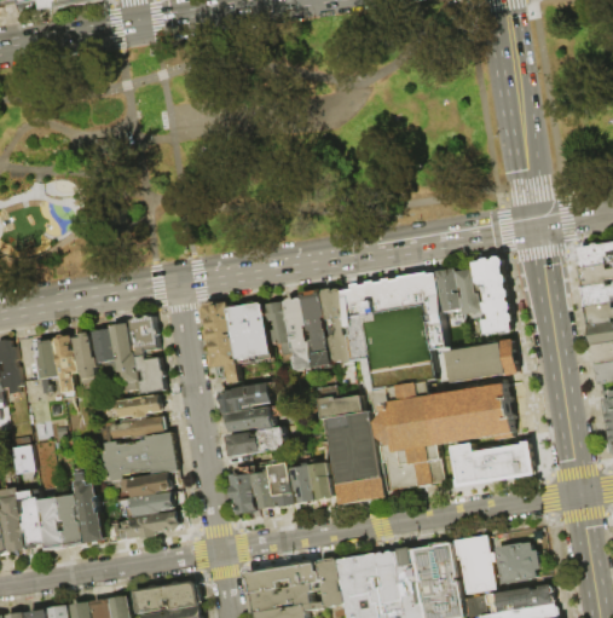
[(17,0),(18,4),(17,4),(18,11),(12,12),(11,5),(0,6),(0,0),(17,0)]
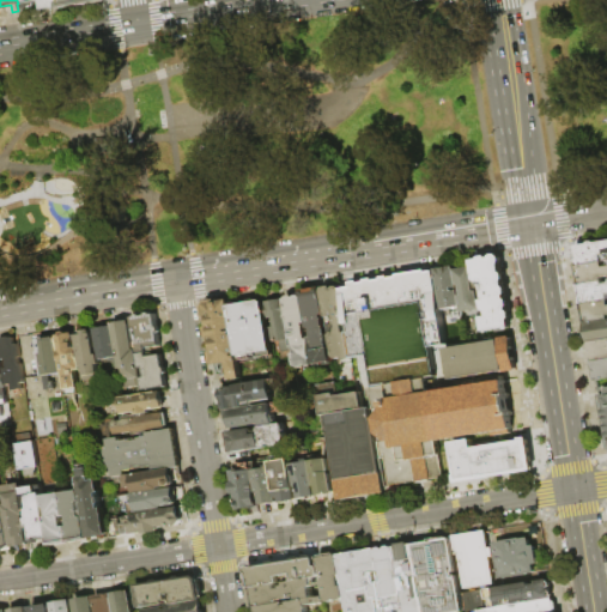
[(37,0),(38,2),(29,4),(26,8),(22,10),(19,7),(18,4),(17,0),(37,0)]
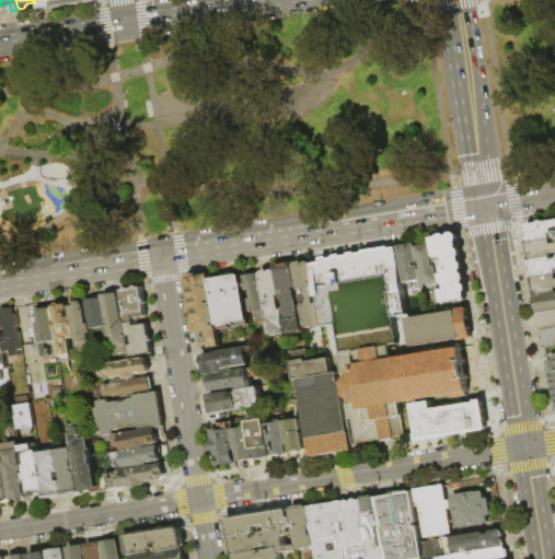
[(51,0),(54,8),(49,8),(49,7),(36,9),(35,2),(34,0),(51,0)]
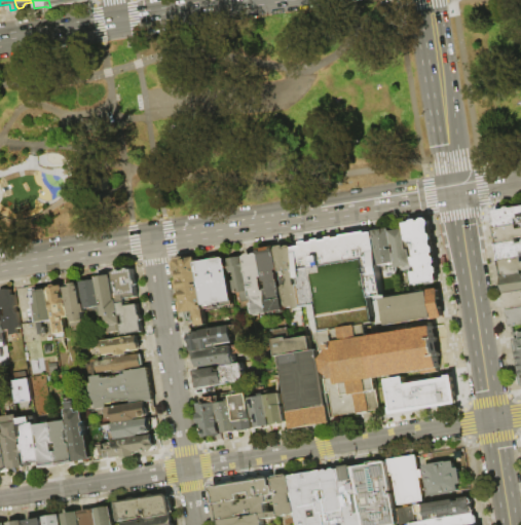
[(520,222),(491,227),(491,226),(489,225),(488,214),(489,213),(488,211),(499,209),(501,207),(505,207),(506,208),(520,204),(520,222)]
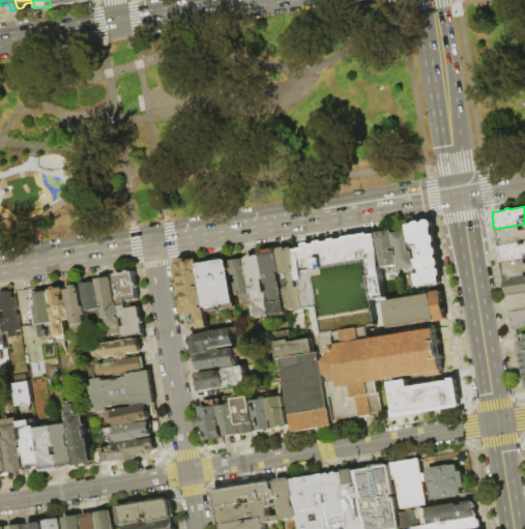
[(405,229),(404,224),(410,223),(411,221),(417,219),(418,222),(420,222),(420,221),(421,219),(424,218),(427,218),(428,219),(429,221),(430,223),(430,226),(429,227),(429,234),(432,235),(432,240),(431,242),(431,246),(433,246),(434,252),(433,254),(433,257),(435,258),(436,263),(434,264),(435,267),(437,268),(437,273),(436,274),(437,283),(434,284),(434,285),(425,286),(425,284),(413,285),(411,273),(416,272),(416,268),(413,266),(412,258),(414,258),(412,242),(409,243),(406,241),(405,229)]
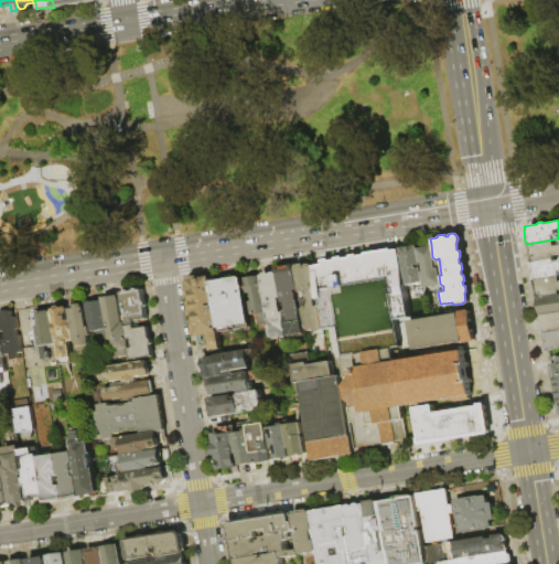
[(527,244),(558,238),(558,256),(527,262),(525,244),(527,244)]
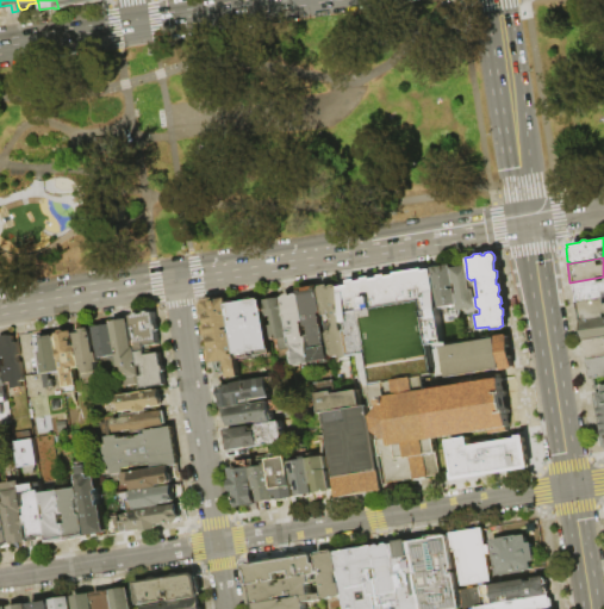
[(332,283),(332,285),(338,322),(340,329),(343,353),(348,386),(379,381),(419,376),(441,372),(437,346),(458,342),(453,309),(450,293),(449,283),(447,267),(446,263),(332,283)]
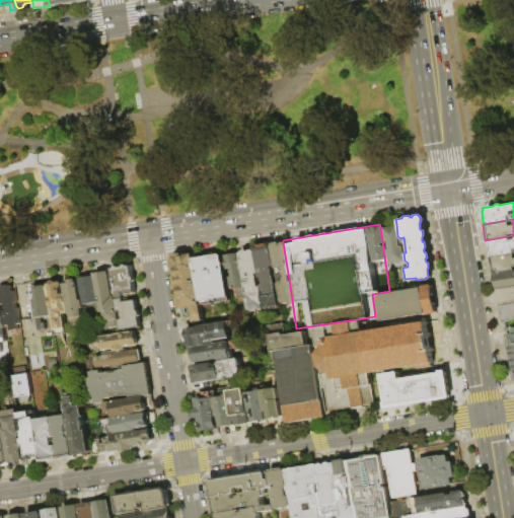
[(385,263),(383,249),(385,248),(384,240),(382,240),(380,227),(396,224),(397,236),(397,237),(395,238),(396,245),(399,245),(401,261),(385,263)]
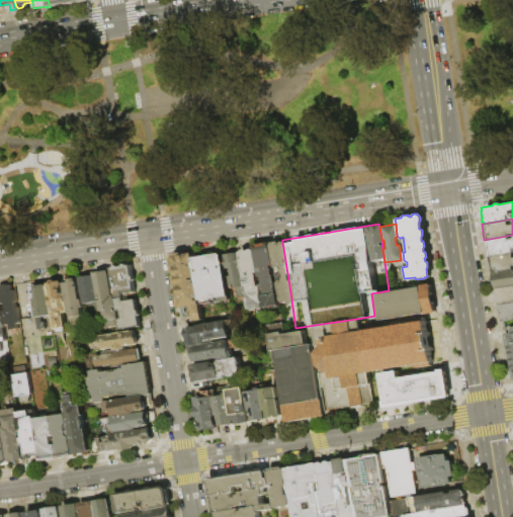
[(484,240),(512,235),(512,252),(487,256),(484,240)]
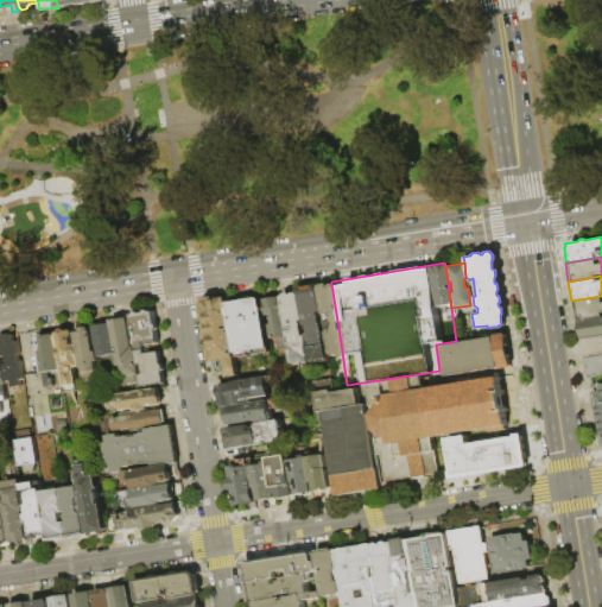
[(322,352),(323,358),(304,360),(304,359),(301,335),(299,333),(303,333),(302,323),(298,323),(298,318),(293,292),(292,286),(312,283),(312,284),(316,309),(314,311),(318,345),(321,343),(322,352)]
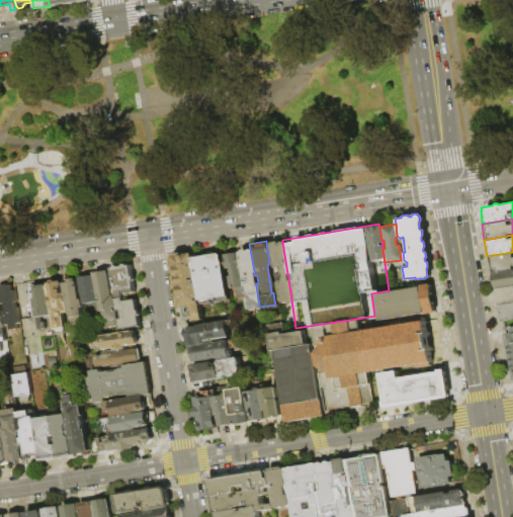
[(290,302),(285,303),(283,300),(277,302),(274,299),(273,292),(272,282),(274,279),(276,279),(276,276),(277,274),(276,266),(269,267),(269,263),(266,242),(274,241),(274,242),(275,243),(276,241),(280,241),(282,242),(287,273),(284,273),(285,279),(288,279),(291,299),(290,302)]
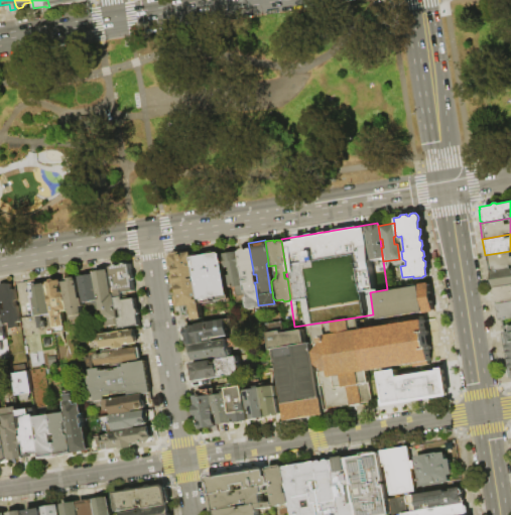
[(253,284),(255,284),(258,304),(257,304),(257,306),(256,306),(245,308),(244,306),(243,306),(242,307),(240,297),(243,296),(242,290),(239,291),(237,279),(239,279),(237,268),(236,265),(236,261),(235,250),(236,250),(236,249),(237,249),(239,248),(240,248),(241,248),(243,249),(244,248),(245,247),(247,247),(249,248),(253,270),(250,271),(252,282),(253,284)]
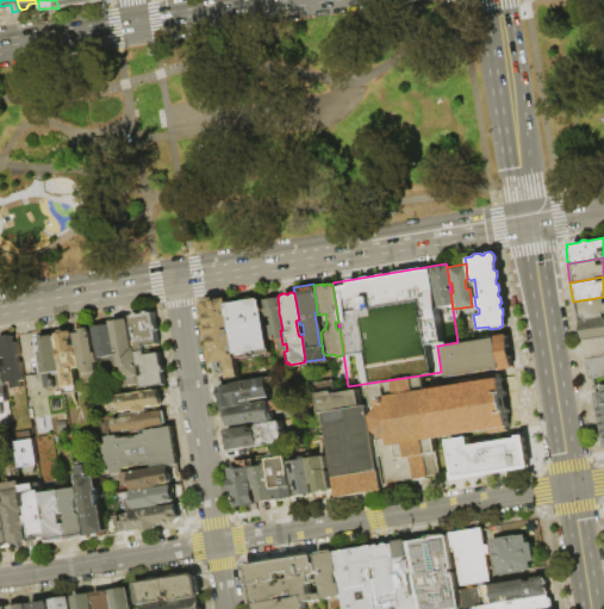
[(257,298),(275,296),(280,330),(282,345),(282,348),(272,349),(271,345),(273,343),(272,339),(265,340),(261,316),(260,316),(257,298)]
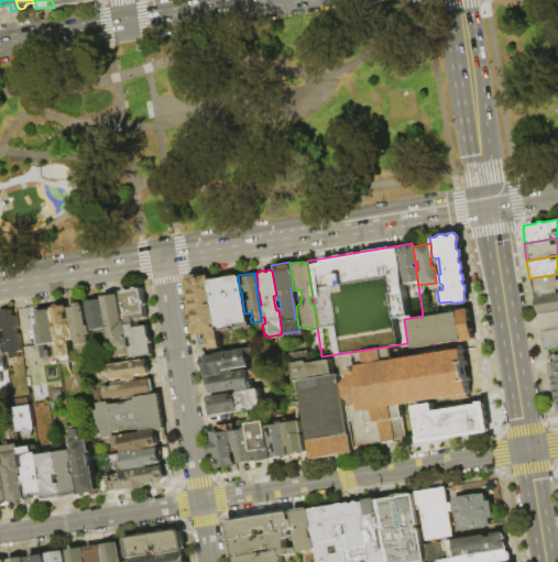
[(214,330),(217,346),(206,348),(204,333),(195,334),(195,332),(192,333),(192,332),(190,332),(189,322),(190,322),(188,309),(187,309),(185,299),(187,299),(185,289),(184,289),(182,281),(184,279),(184,277),(185,277),(185,275),(193,274),(193,276),(206,274),(206,279),(214,330)]
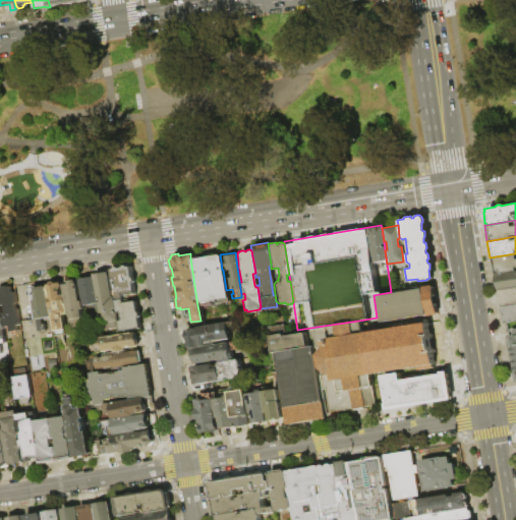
[(515,253),(515,270),(492,274),(490,257),(515,253)]
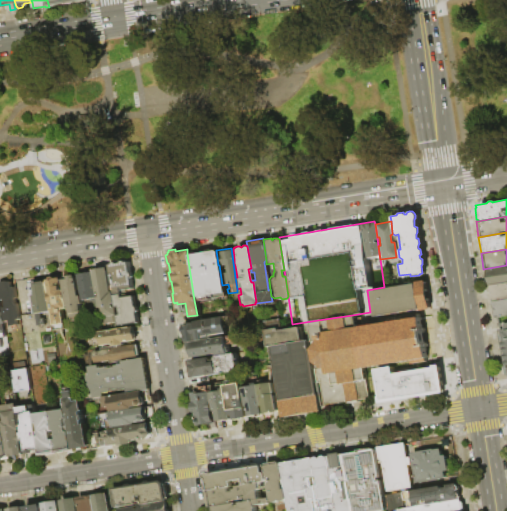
[(222,296),(210,297),(210,293),(205,294),(205,298),(194,300),(187,254),(213,250),(215,251),(222,296)]
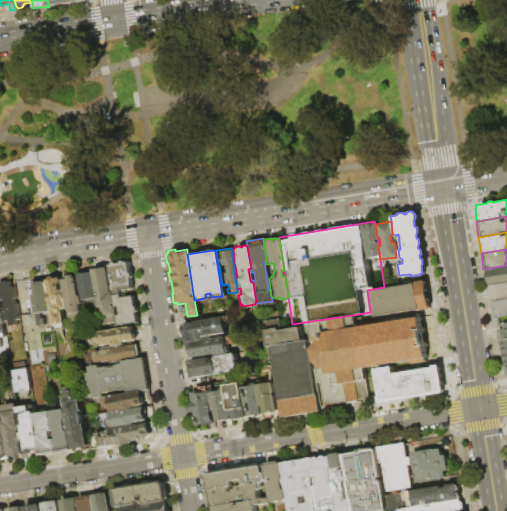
[(106,265),(108,264),(109,263),(112,262),(113,262),(115,263),(117,263),(118,262),(120,261),(122,261),(124,262),(126,262),(128,272),(129,273),(130,276),(129,278),(130,289),(119,290),(110,292),(106,265)]
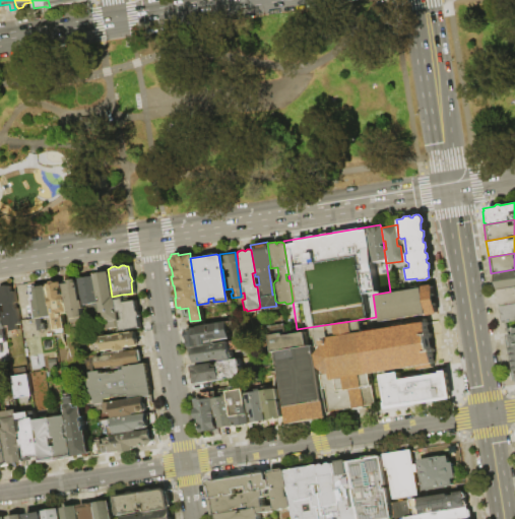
[(491,273),(514,269),(514,285),(496,289),(494,289),(491,273)]
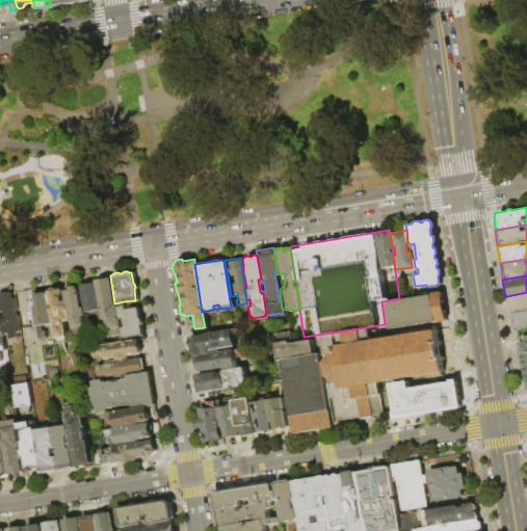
[(116,327),(117,335),(105,337),(103,319),(102,320),(96,321),(96,313),(90,283),(95,282),(95,280),(109,277),(113,303),(116,327)]
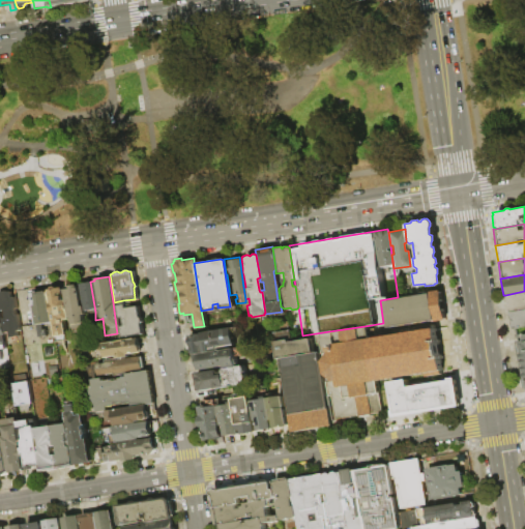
[(90,282),(95,312),(91,313),(90,310),(82,311),(81,305),(78,284),(83,283),(83,278),(88,277),(88,282),(90,282)]
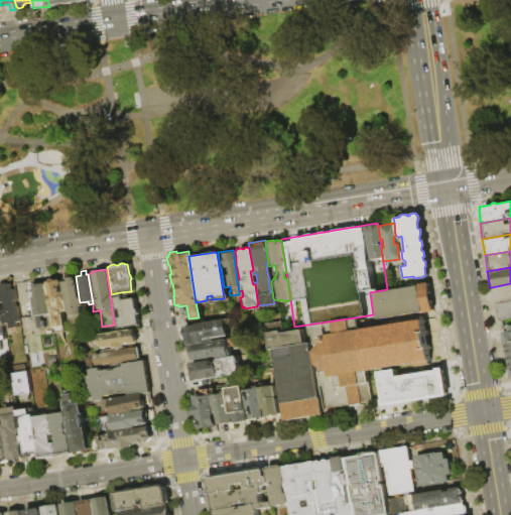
[(80,302),(80,305),(79,305),(81,323),(69,325),(67,307),(64,308),(61,292),(59,275),(64,274),(65,278),(73,277),(75,280),(78,298),(79,297),(80,302)]
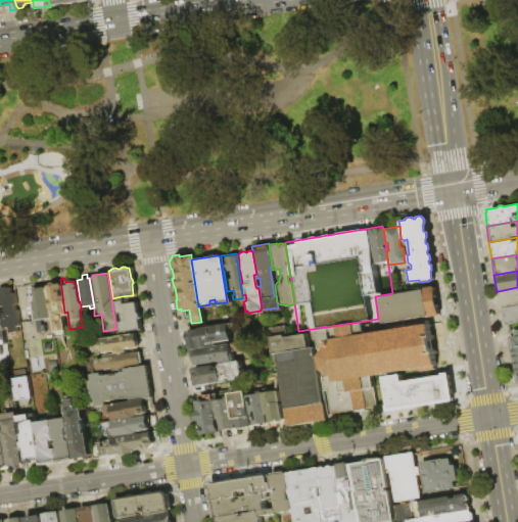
[(64,313),(65,316),(60,316),(63,334),(52,336),(49,318),(49,319),(44,287),(44,282),(47,281),(48,285),(50,283),(53,282),(55,284),(58,284),(60,296),(62,296),(64,313)]
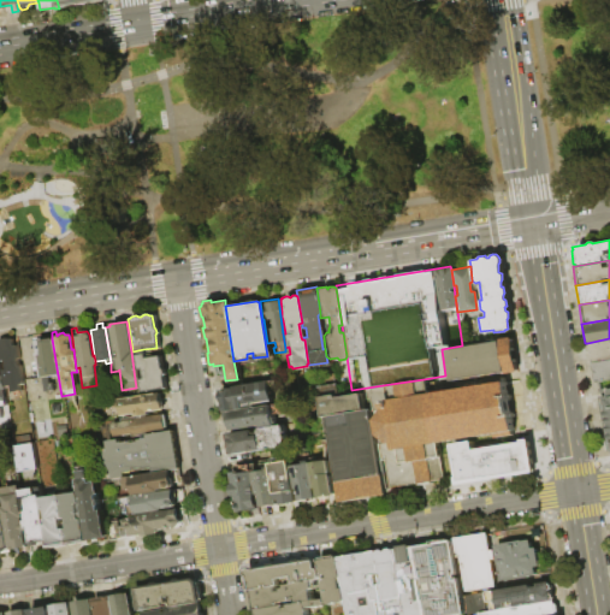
[(446,379),(445,376),(442,349),(462,346),(485,342),(485,339),(492,338),(493,341),(495,341),(493,338),(508,337),(513,371),(499,373),(499,372),(446,379)]
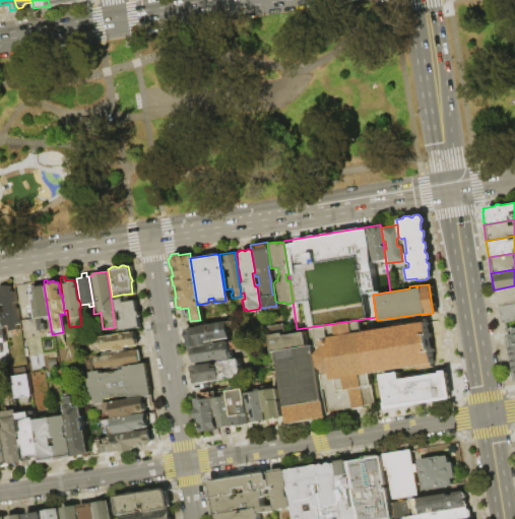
[(16,324),(14,324),(14,330),(6,331),(6,325),(0,326),(0,312),(1,312),(0,305),(0,286),(1,285),(5,285),(8,285),(9,292),(12,292),(13,303),(12,303),(12,309),(14,309),(16,324)]
